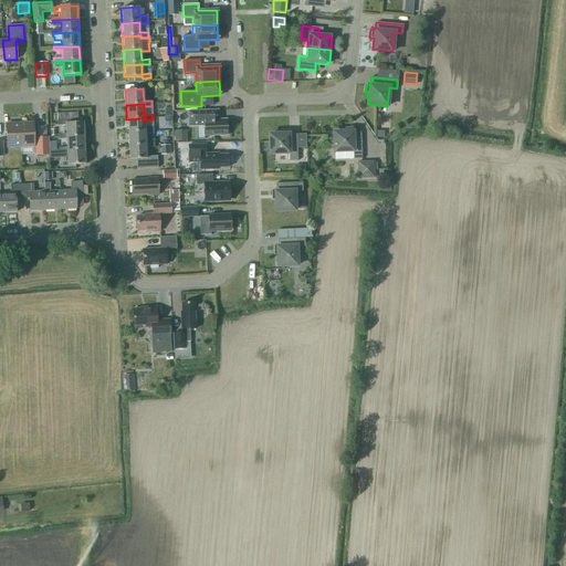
[(227,135),(226,119),(205,119),(205,111),(188,111),(189,125),(203,125),(203,136),(227,135)]
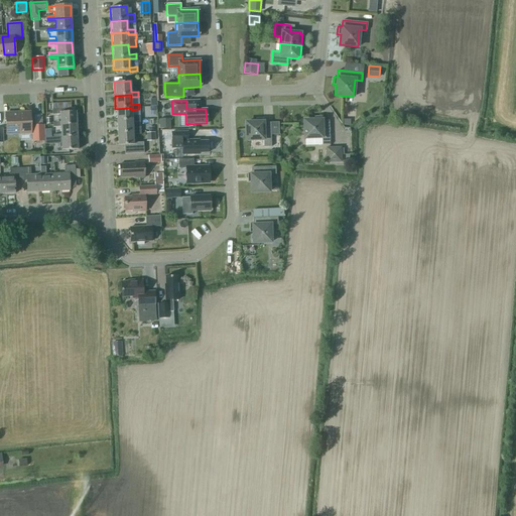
[(115,109),(116,121),(132,120),(132,122),(139,121),(139,115),(132,115),(131,110),(131,108),(115,109)]
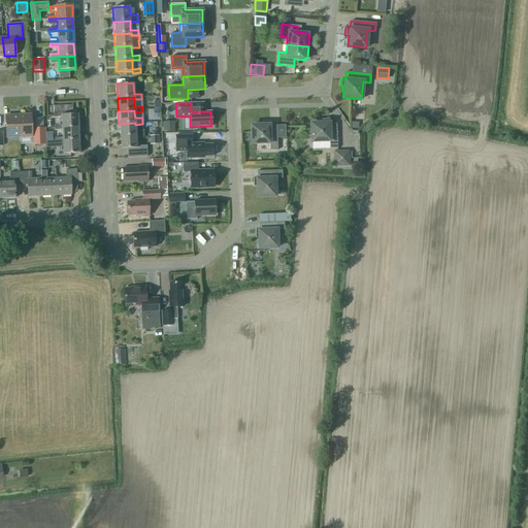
[(78,127),(77,114),(61,114),(61,112),(54,112),(54,118),(61,117),(61,125),(61,128),(78,127)]
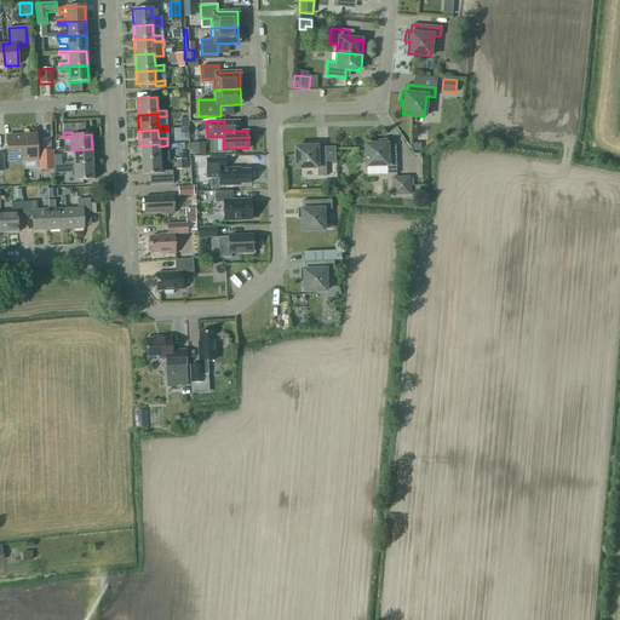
[(22,161),(21,135),(6,136),(7,161),(22,161)]
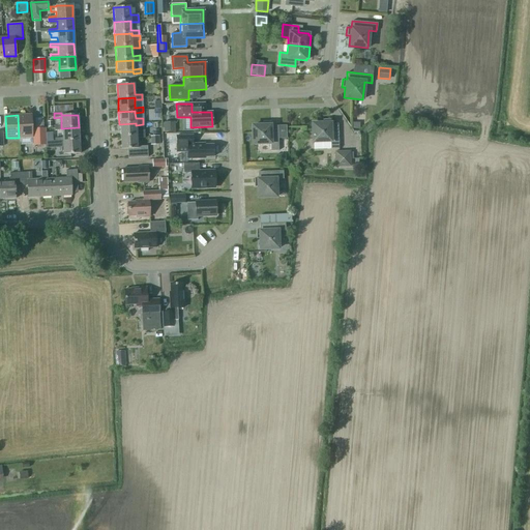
[(31,115),(18,115),(19,138),(31,137),(31,115)]
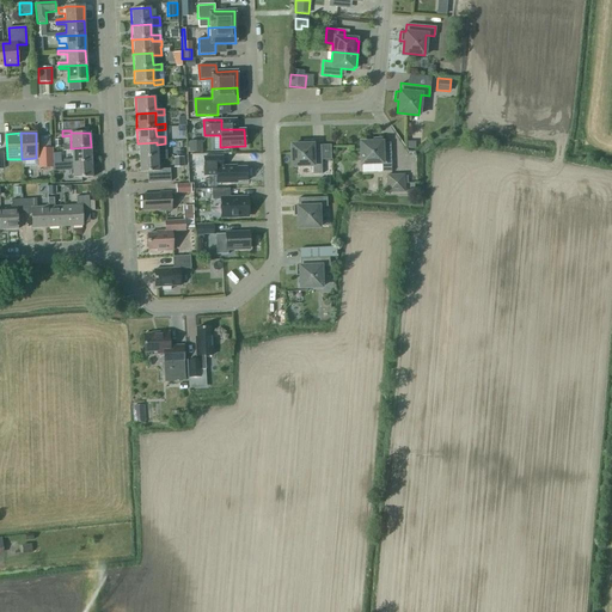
[(360,164),(381,163),(381,172),(391,171),(390,142),(381,142),(381,138),(372,138),(372,142),(360,142),(360,164)]
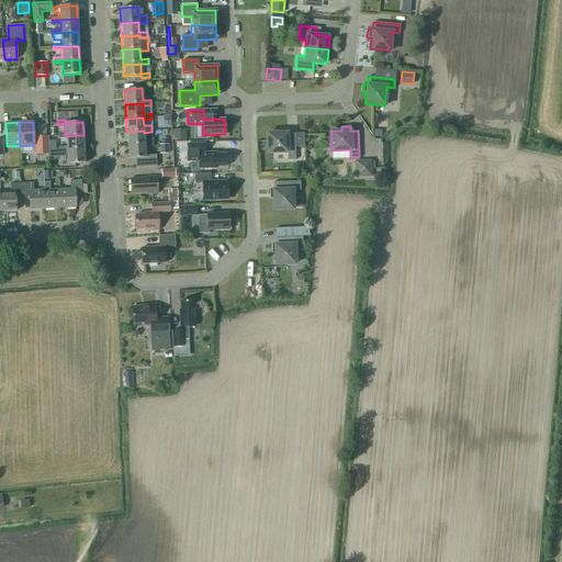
[(267,133),(268,153),(287,152),(287,160),(295,159),(294,133),(287,133),(287,128),(278,128),(278,133),(267,133)]
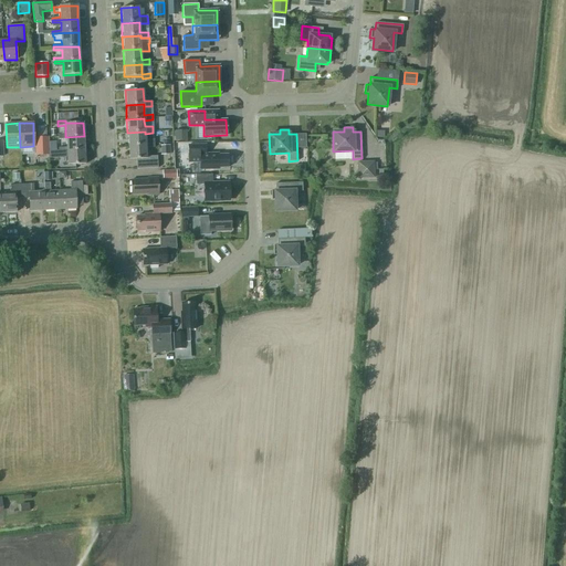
[(187,140),(186,130),(175,130),(175,140),(187,140)]
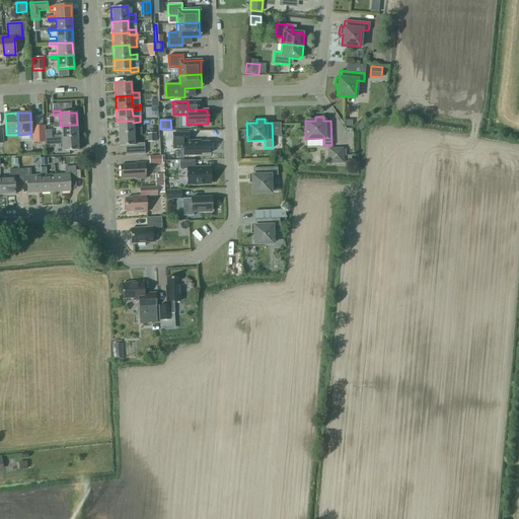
[(117,122),(118,134),(133,133),(133,135),(141,135),(141,128),(133,128),(133,123),(133,121),(117,122)]
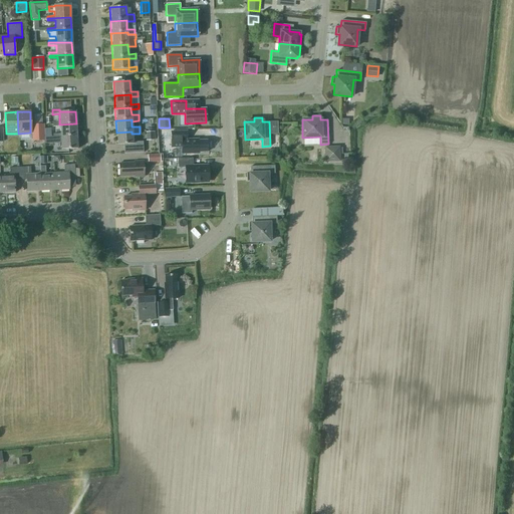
[(60,137),(76,136),(76,123),(59,124),(59,121),(53,121),(53,126),(60,126),(60,134),(60,137)]
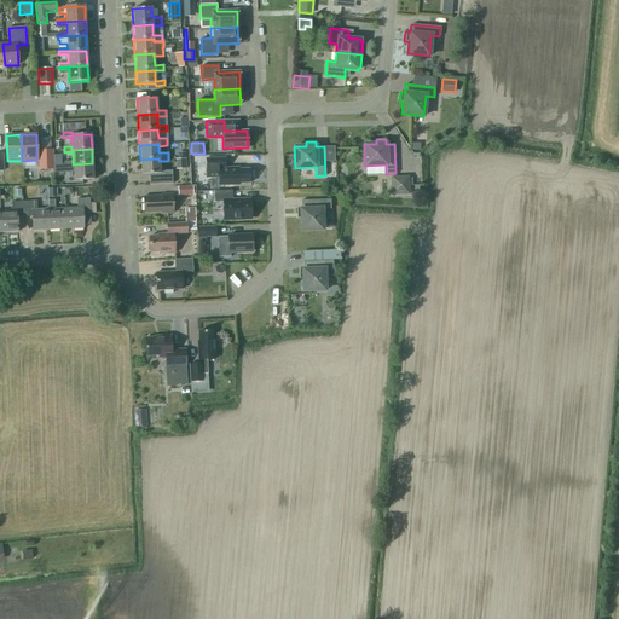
[(41,171),(53,169),(52,150),(40,151),(41,171)]
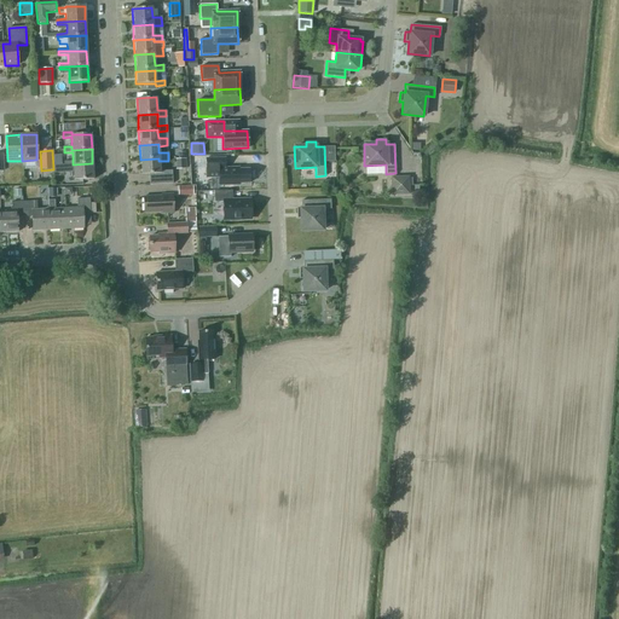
[(158,158),(140,160),(140,174),(148,173),(149,184),(172,183),(171,169),(160,171),(158,161),(158,158)]
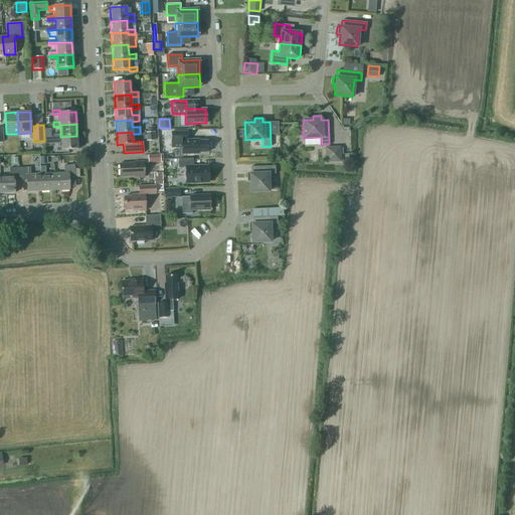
[(171,132),(171,141),(181,140),(181,154),(198,154),(198,152),(207,152),(207,141),(198,141),(198,139),(187,140),(187,132),(171,132)]
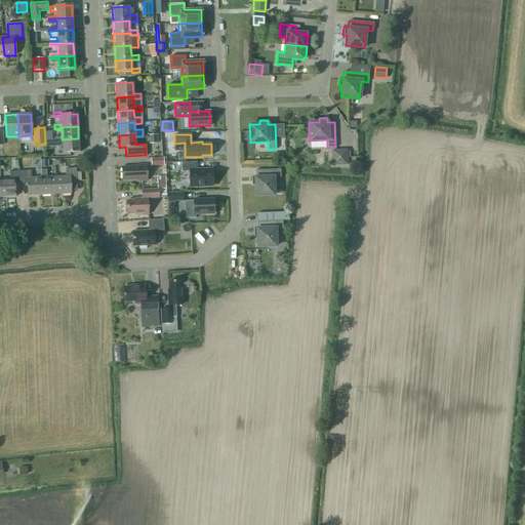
[(62,139),(62,136),(54,137),(54,143),(63,142),(63,153),(79,152),(78,138),(62,139)]
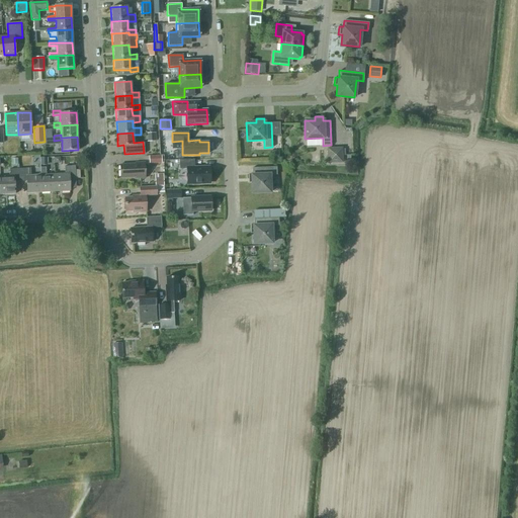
[(342,163),(342,148),(327,148),(327,164),(342,163)]
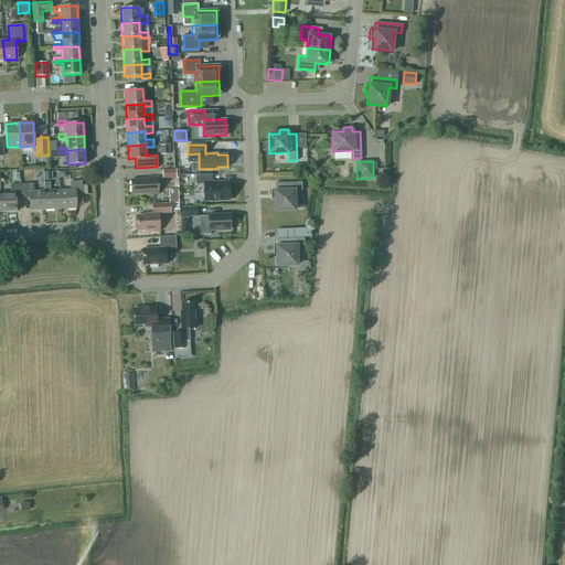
[(162,170),(162,179),(176,179),(176,170),(162,170)]
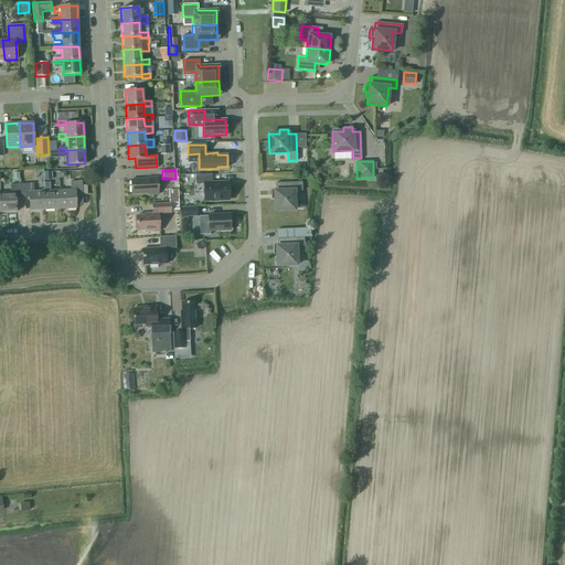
[(212,174),(196,174),(198,201),(228,200),(228,183),(212,183),(212,174)]
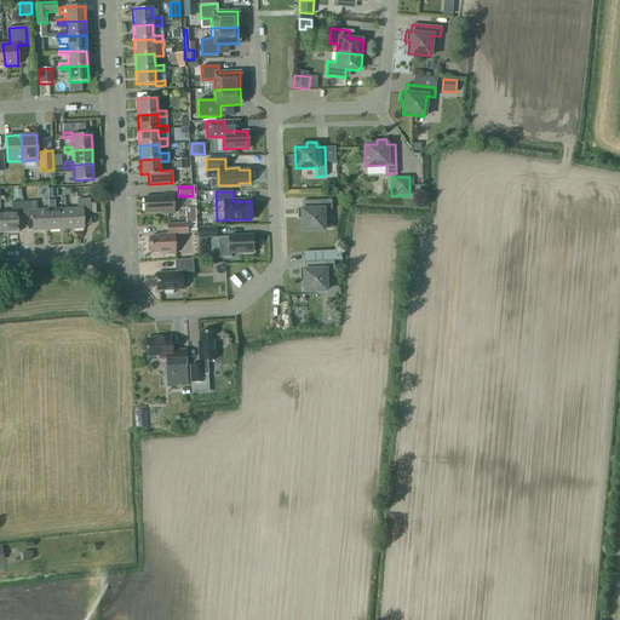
[(144,213),(162,212),(162,213),(173,212),(172,194),(161,194),(161,195),(143,196),(144,213)]
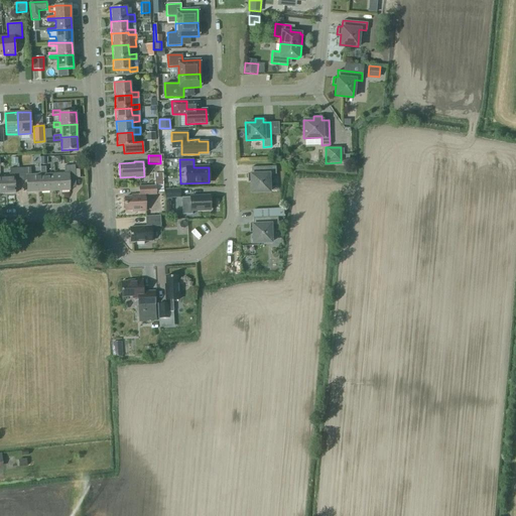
[(63,172),(54,172),(54,191),(70,190),(69,177),(75,177),(74,165),(63,166),(63,172)]
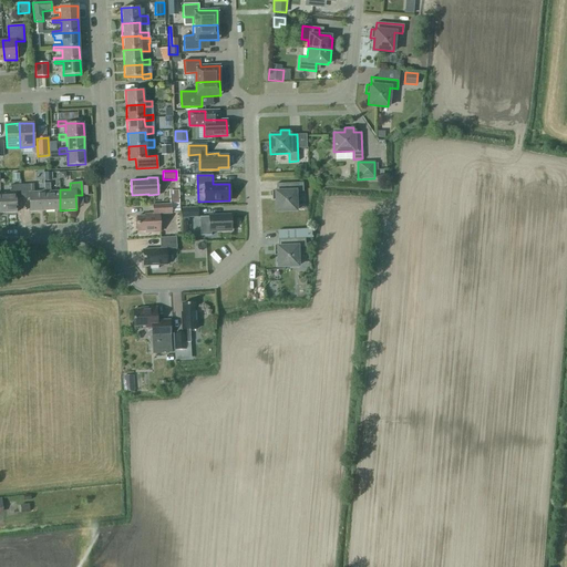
[(302,192),(302,183),(276,184),(276,191),(271,192),(272,200),(276,199),(276,210),(296,210),(295,192),(302,192)]
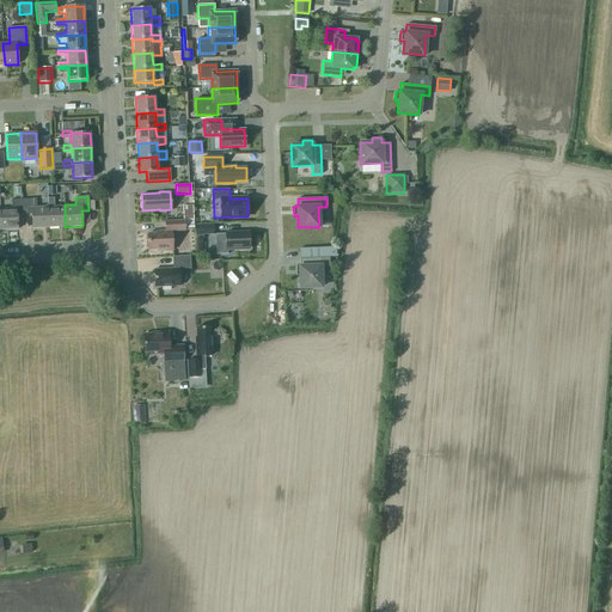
[(47,199),(47,206),(48,227),(65,227),(65,204),(53,206),(53,199),(47,199)]
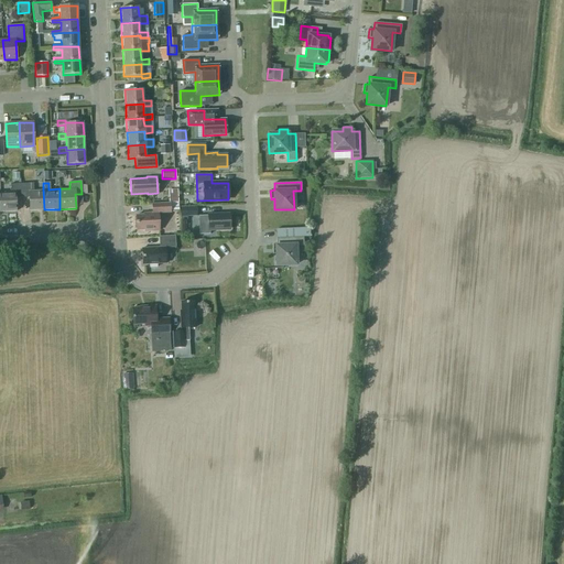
[(10,192),(0,192),(0,206),(0,212),(15,210),(15,197),(20,197),(19,184),(10,185),(10,192)]
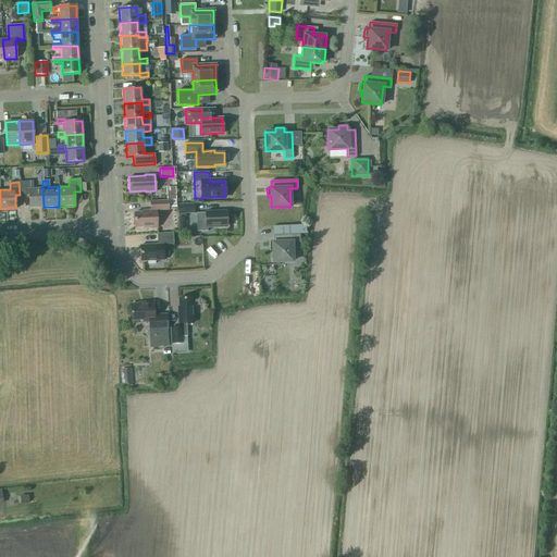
[(33,182),(19,182),(20,195),(28,195),(28,208),(44,207),(42,187),(33,188),(33,182)]
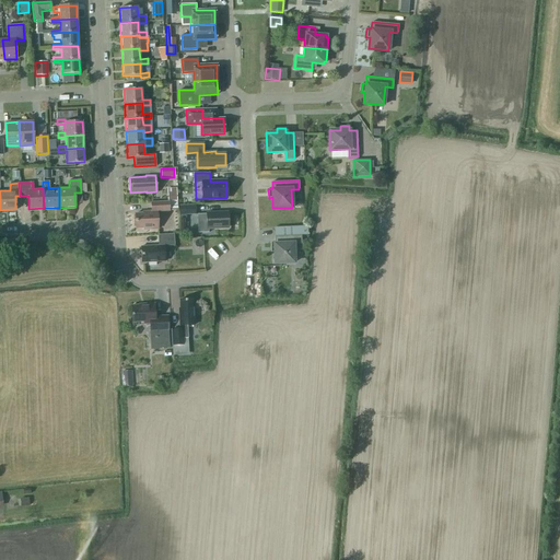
[(177,191),(168,193),(168,201),(177,200),(177,191)]
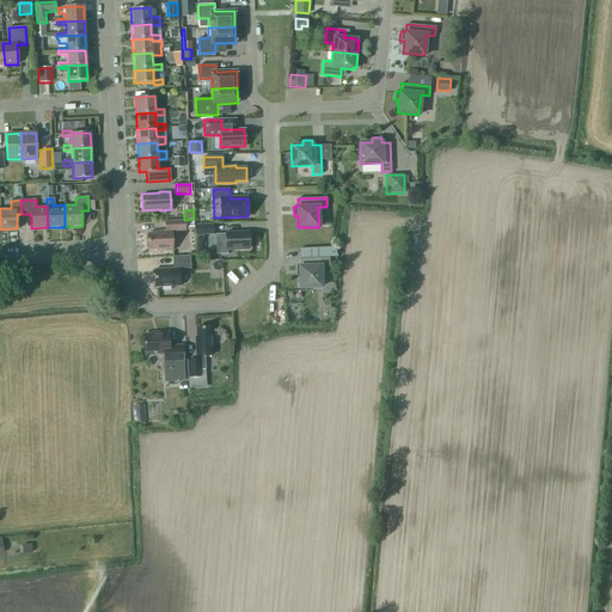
[(164,232),(147,233),(148,249),(157,249),(158,250),(172,250),(171,231),(184,230),(184,220),(165,221),(165,231),(164,231),(164,232)]
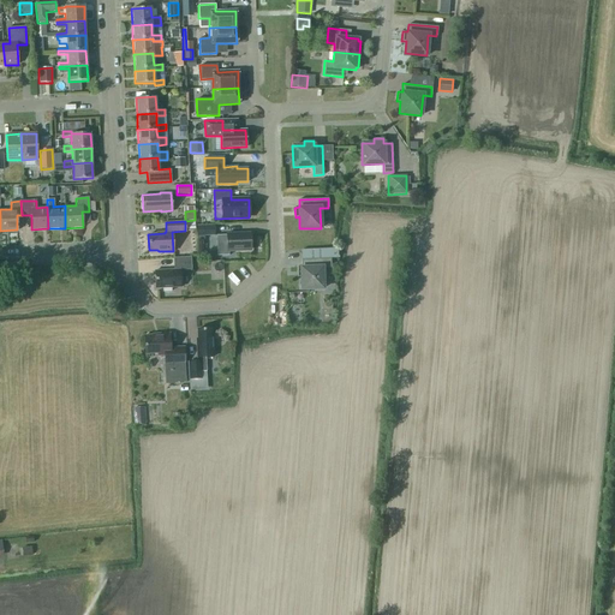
[(250,250),(250,233),(218,234),(218,256),(228,255),(228,250),(250,250)]
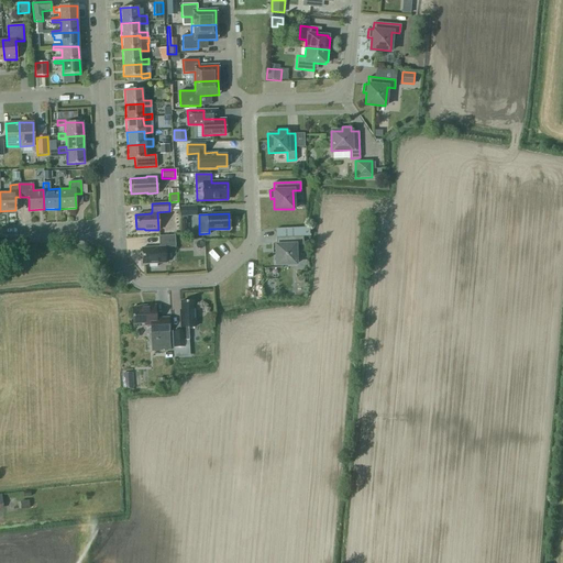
[(142,247),(143,263),(150,263),(150,266),(157,266),(157,263),(166,262),(165,246),(175,245),(175,234),(159,235),(159,246),(142,247)]
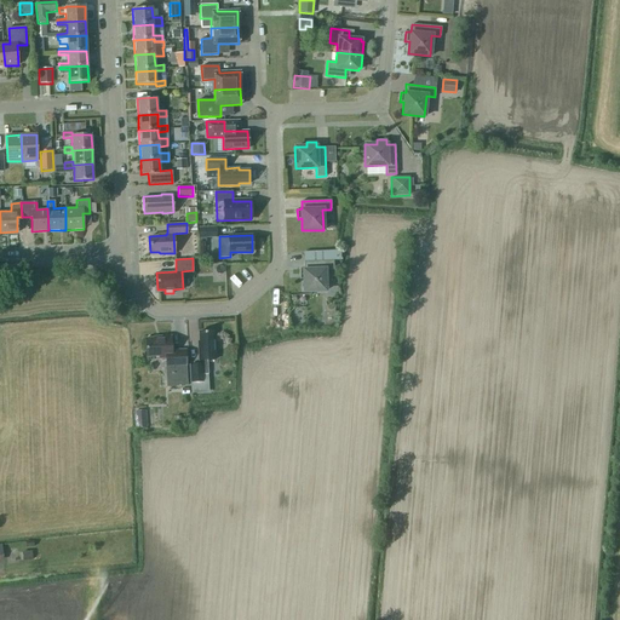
[(299,270),(300,279),(304,279),(304,291),(326,290),(325,270),(333,270),(333,260),(304,262),(304,269),(299,270)]
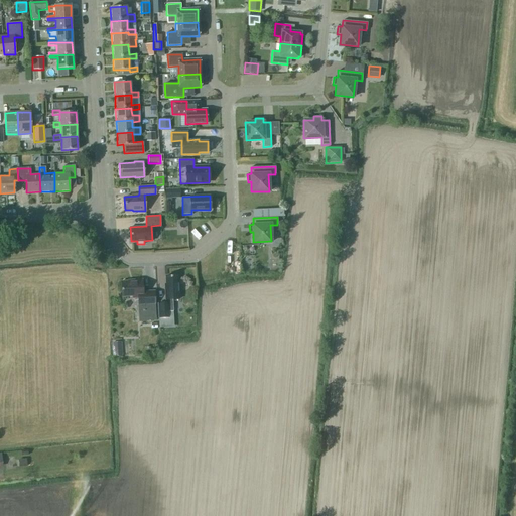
[(177,275),(166,275),(166,284),(165,284),(166,299),(166,302),(158,303),(159,317),(169,316),(169,310),(174,310),(173,298),(180,298),(179,283),(178,283),(177,275)]
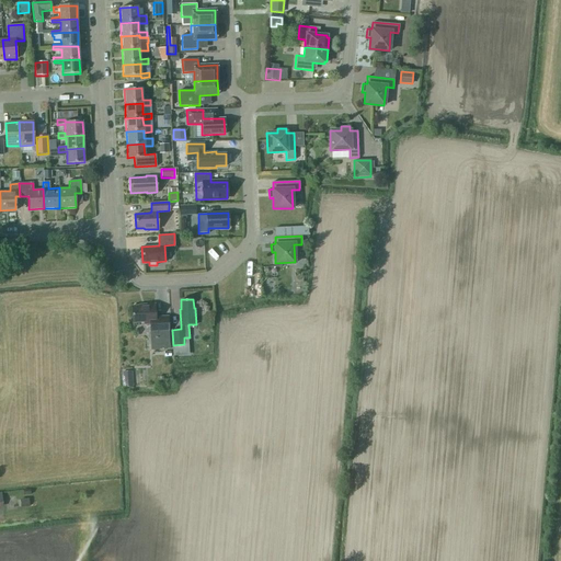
[(134,322),(144,322),(144,325),(149,325),(149,333),(169,332),(169,316),(156,317),(156,304),(145,305),(133,306),(134,322)]
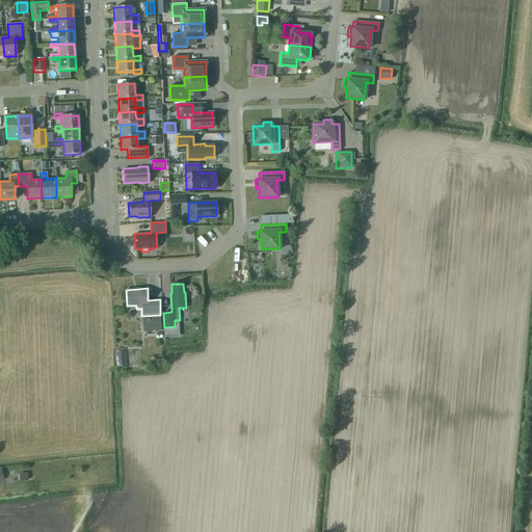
[(125,352),(116,353),(116,368),(126,367),(125,352)]
